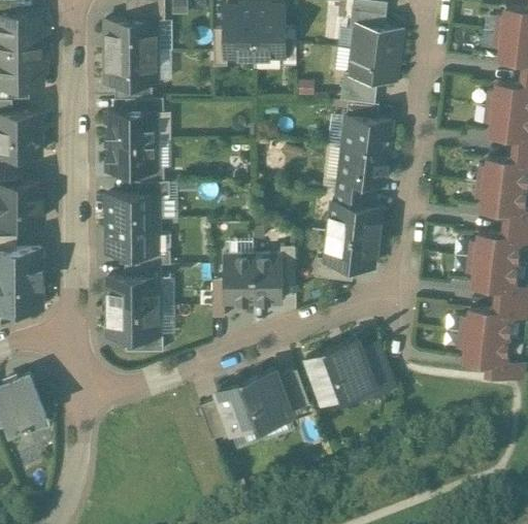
[(164,0),(126,0),(126,22),(156,22),(156,23),(165,23),(164,0)]
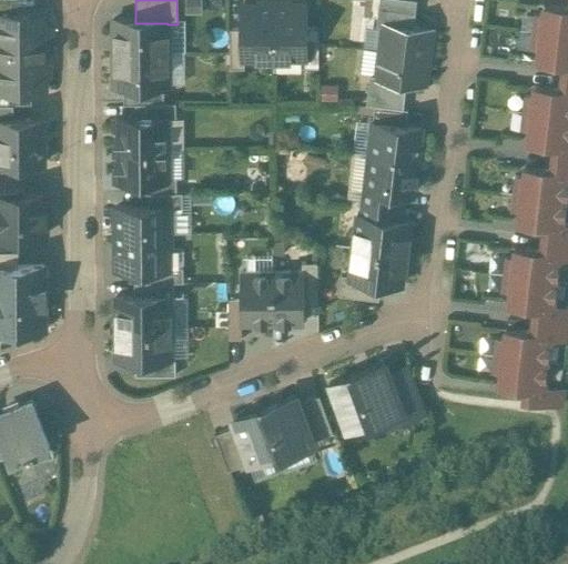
[(416,2),(396,0),(379,0),(378,11),(415,16),(416,2)]
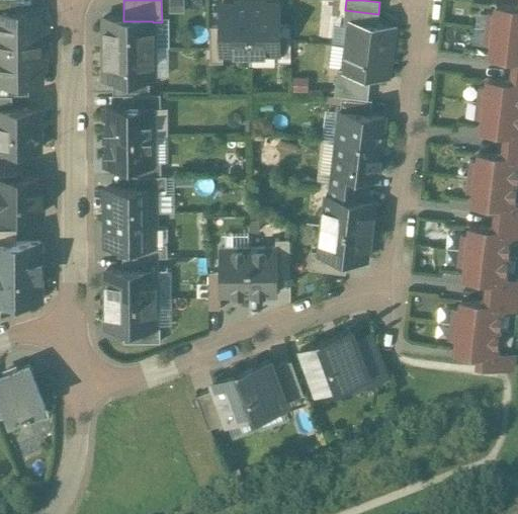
[(21,1),(1,1),(1,16),(21,15),(21,1)]
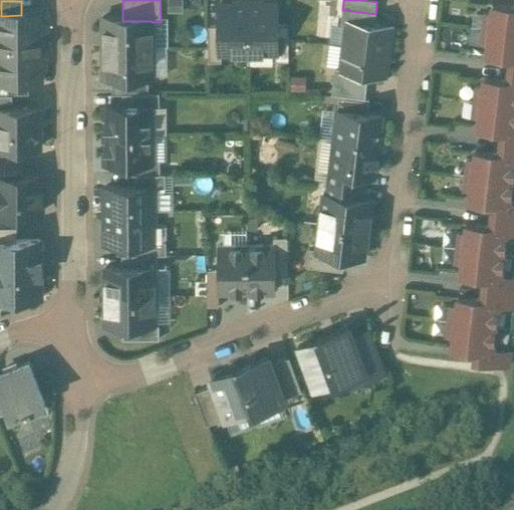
[(247,8),(219,8),(220,29),(220,56),(221,57),(248,56),(247,8)]
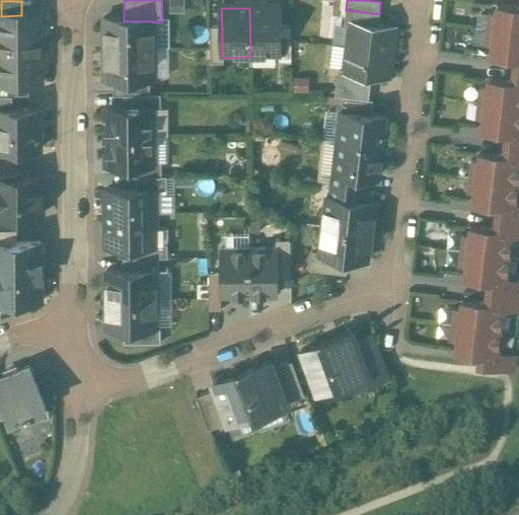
[(278,8),(249,8),(250,57),(277,57),(279,57),(279,29),(278,8)]
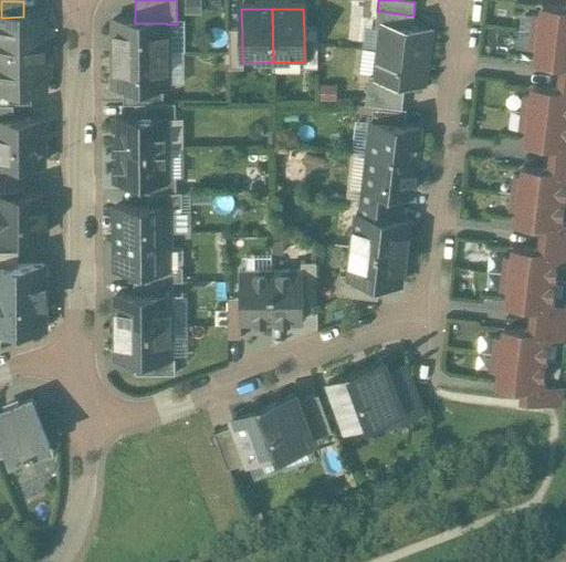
[(565,11),(542,9),(541,18),(532,17),(530,34),(565,39),(565,11)]
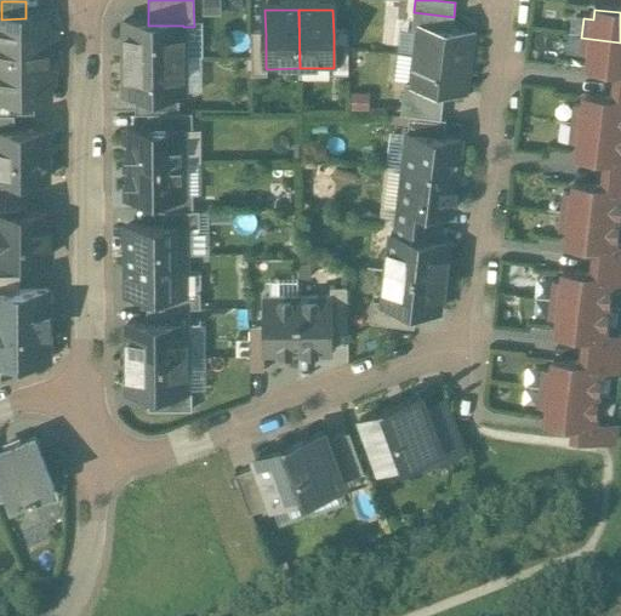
[(454,17),(414,12),(411,30),(417,32),(417,29),(451,33),(454,17)]
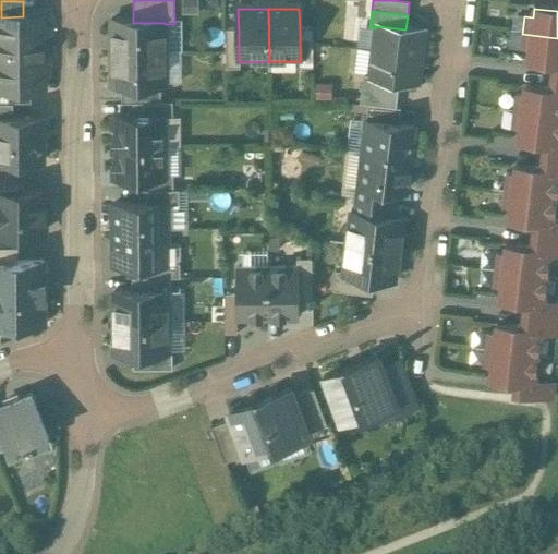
[(1,17),(0,16),(0,43),(43,43),(43,16),(23,16),(1,17)]
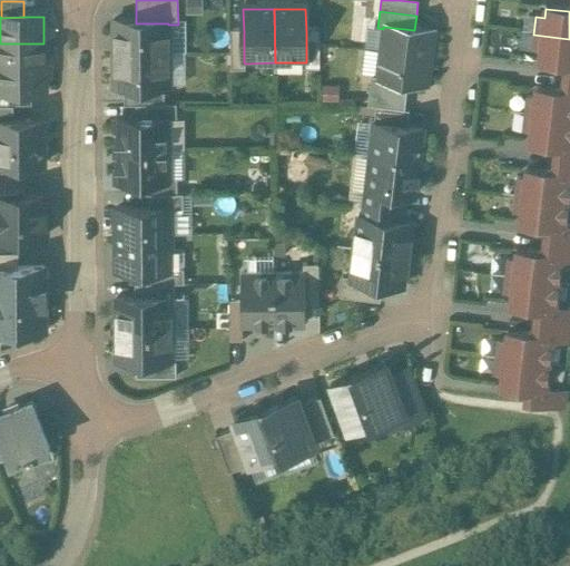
[(136,23),(114,25),(115,58),(168,57),(168,25),(168,23),(136,23)]
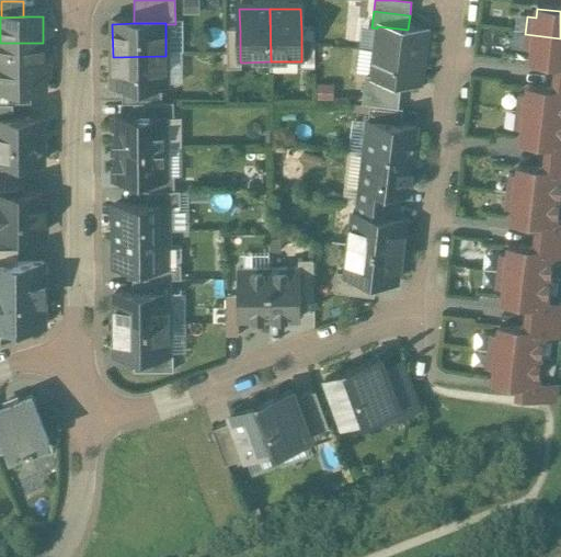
[(408,30),(377,26),(377,29),(374,53),(424,59),(427,32),(408,30)]
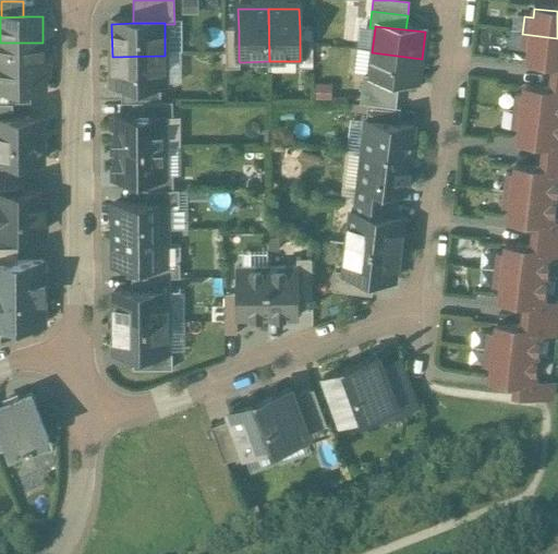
[(239,32),(226,33),(226,71),(240,71),(240,62),(239,61),(239,32)]
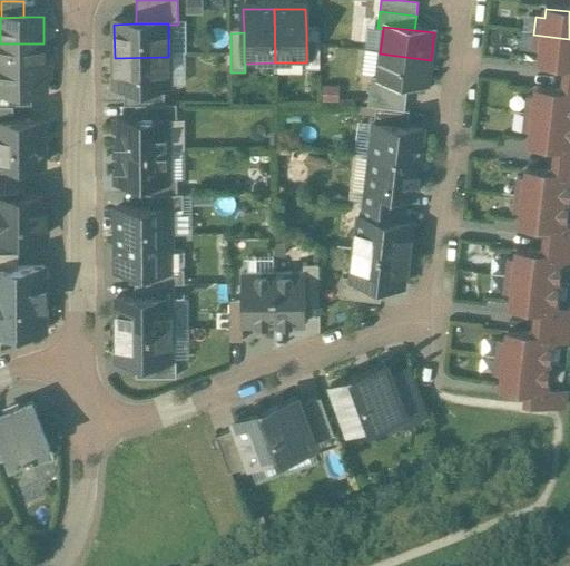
[(320,72),(320,32),(306,32),(306,62),(304,62),(305,72),(320,72)]
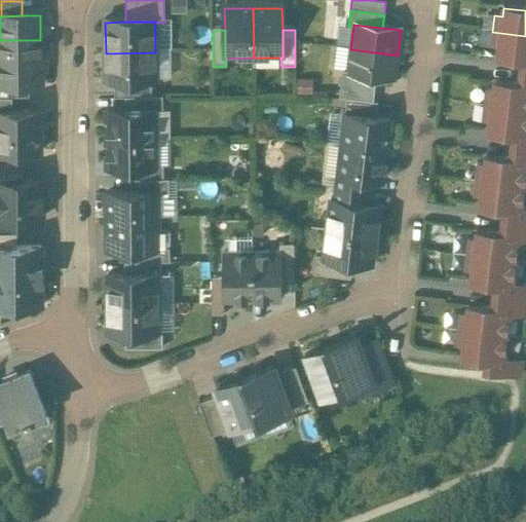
[(525,36),(492,32),(490,48),(498,49),(497,59),(522,62),(525,62),(525,36)]
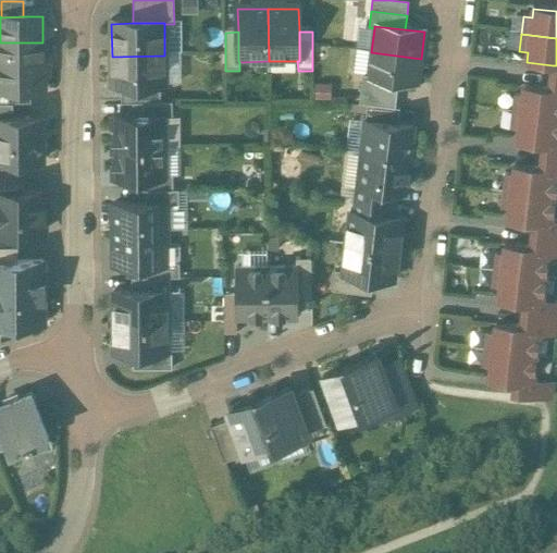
[(42,42),(0,42),(0,68),(42,68),(42,42)]
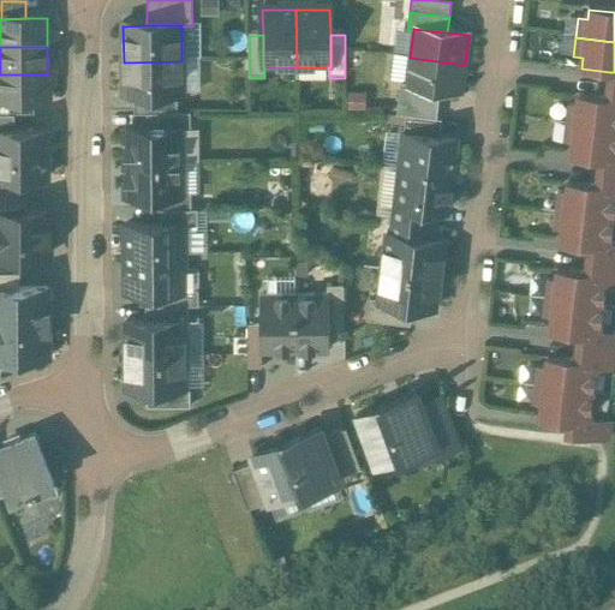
[(465,65),(410,58),(406,85),(406,88),(440,93),(461,95),(465,65)]
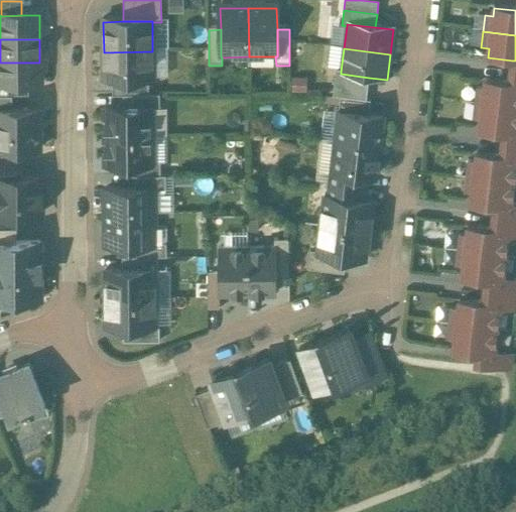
[(152,51),(104,52),(104,83),(112,83),(148,82),(152,82),(152,51)]
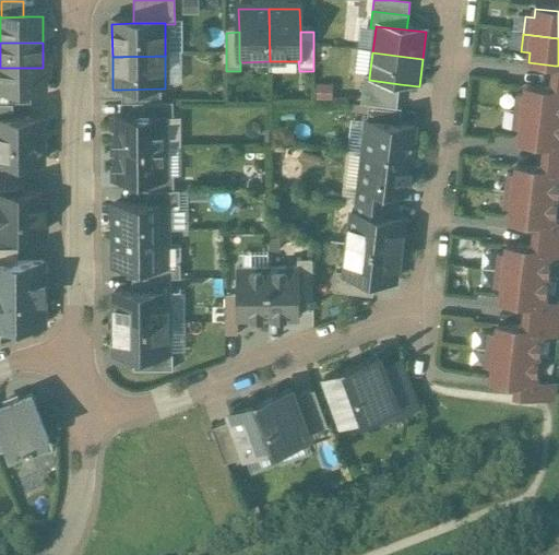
[(43,68),(0,68),(0,94),(43,94),(43,68)]
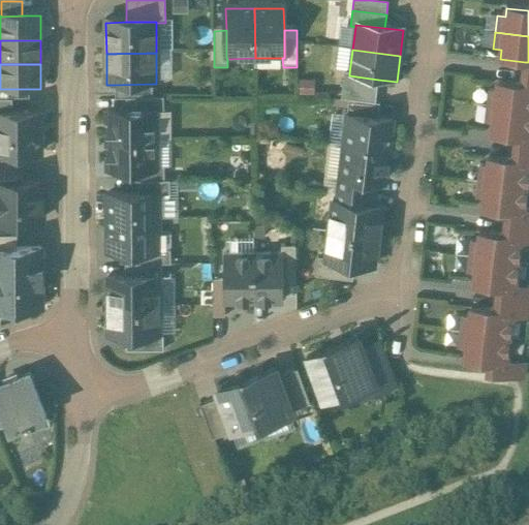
[(378,80),(349,75),(349,73),(344,72),(341,100),(348,101),(375,104),(378,80)]
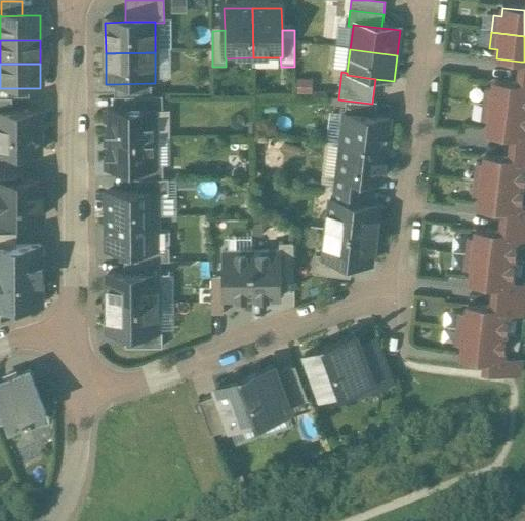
[(151,83),(114,84),(114,101),(125,101),(125,99),(151,99),(151,83)]
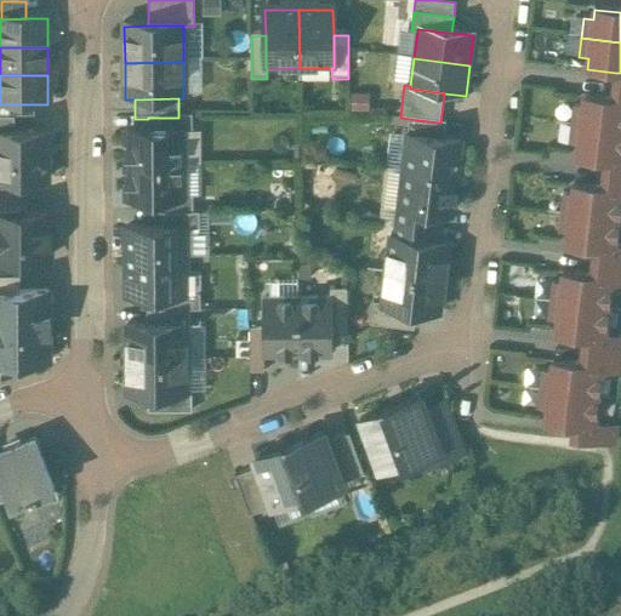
[(620,102),(613,101),(585,98),(582,108),(573,107),(570,126),(620,132),(620,102)]
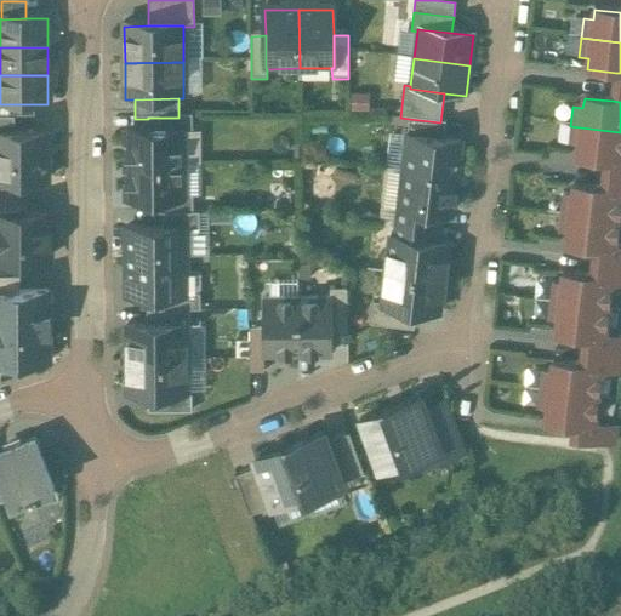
[(178,118),(148,118),(148,119),(148,132),(182,132),(182,133),(192,133),(192,118),(178,118)]
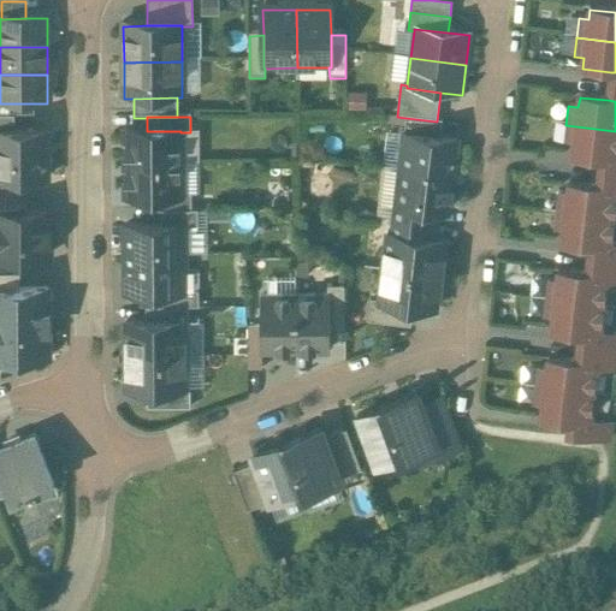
[(13,118),(0,118),(0,134),(13,134),(13,118)]
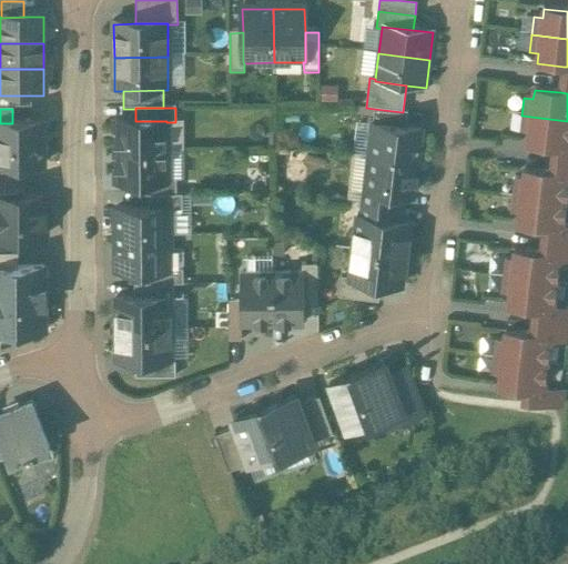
[(403,112),(374,109),(373,127),(375,127),(379,128),(379,127),(405,130),(407,112),(403,112)]
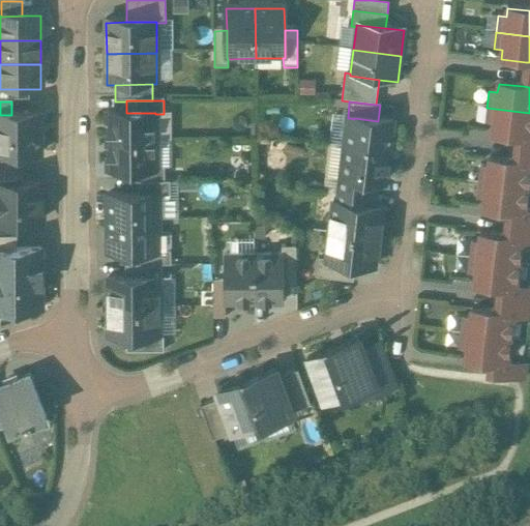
[(529,113),(487,108),(486,124),(494,125),(493,135),(517,138),(529,139),(529,113)]
